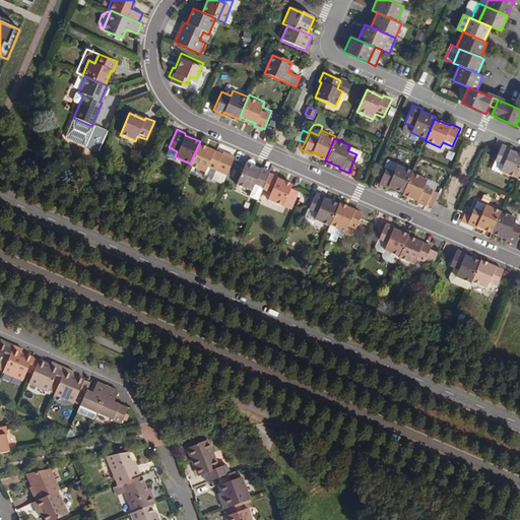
[(199,143),(190,164),(189,167),(204,174),(203,175),(222,183),(229,168),(216,161),(220,152),(199,143)]
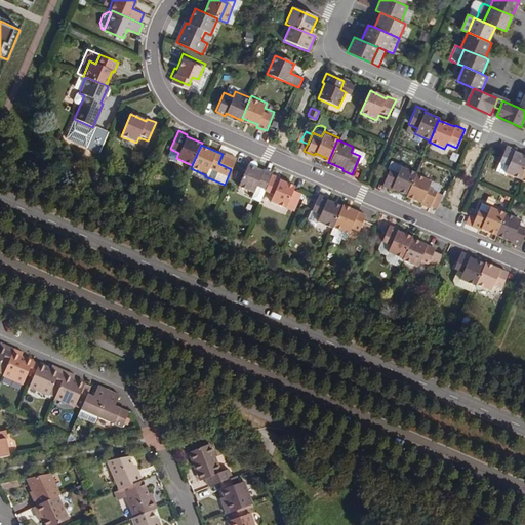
[(520,179),(524,168),(524,155),(515,151),(515,149),(506,146),(497,163),(507,167),(505,173),(520,179)]
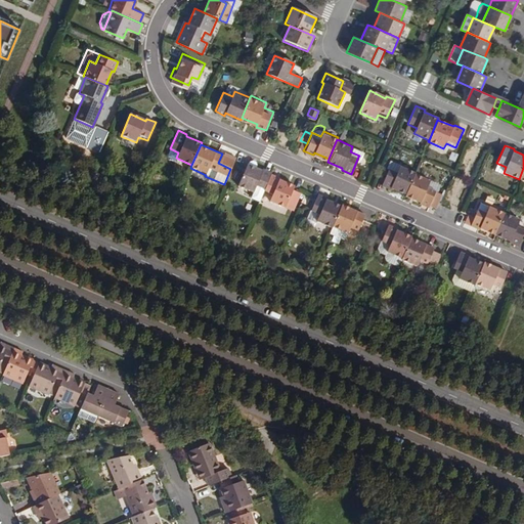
[(352,146),(350,151),(359,156),(358,157),(360,158),(363,150),(352,146)]
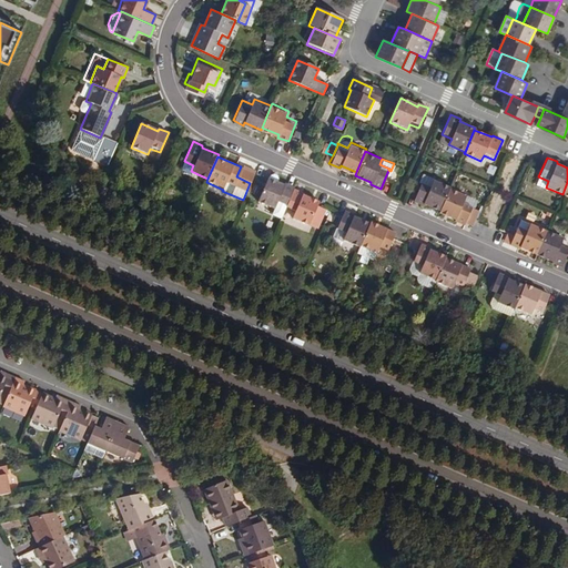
[(193,165),(184,161),(180,171),(190,174),(191,171),(193,165)]
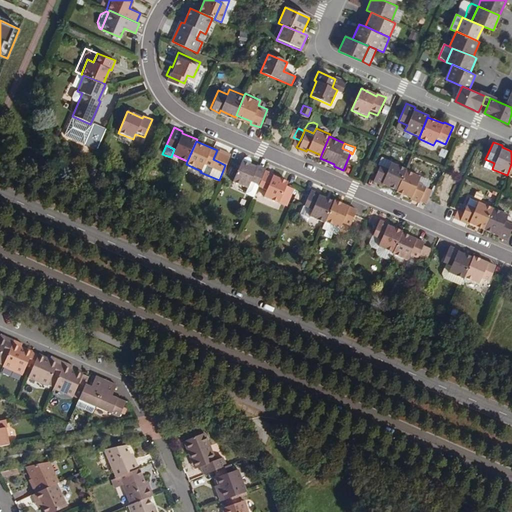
[(229,156),(217,150),(213,159),(225,165),(229,156)]
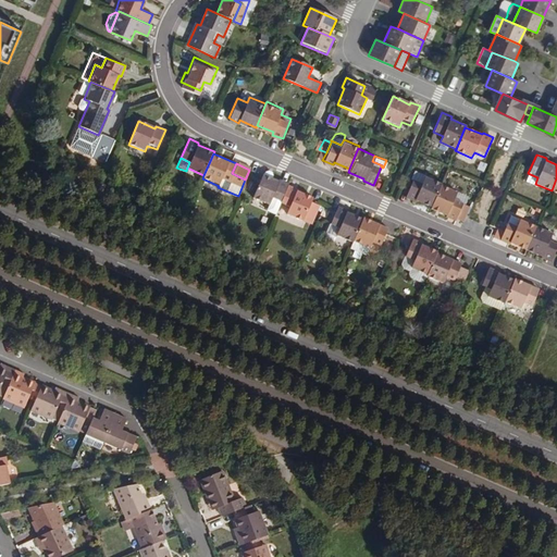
[(428,172),(416,166),(412,174),(415,175),(423,180),(426,174),(428,172)]
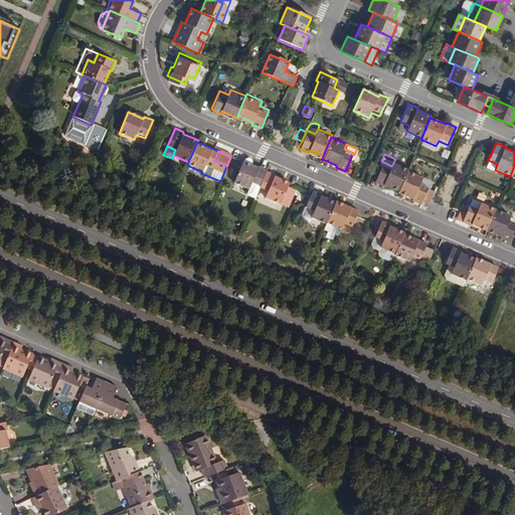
[(260,187),(267,171),(268,169),(259,165),(258,167),(242,160),(232,181),(248,189),(251,183),(260,187)]
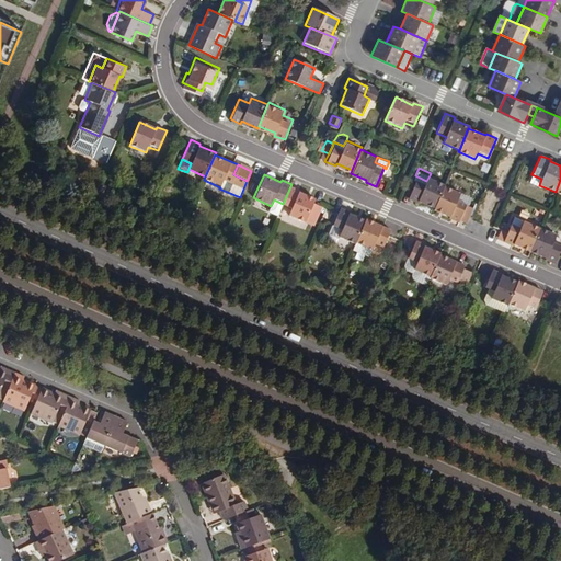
[(541,179),(531,174),(528,183),(538,187),(539,185),(541,179)]
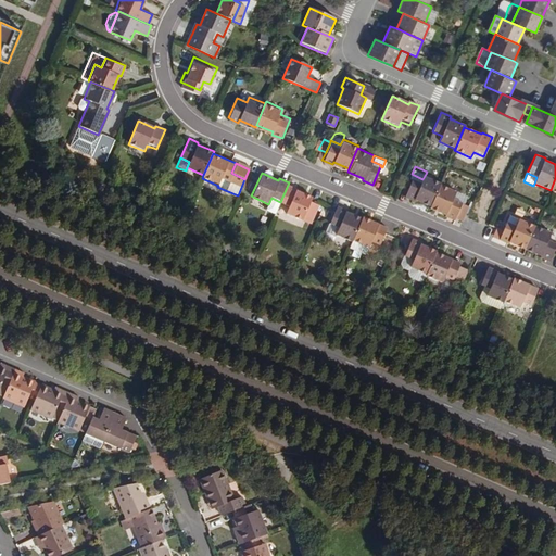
[(430,204),(440,184),(441,180),(426,174),(422,179),(414,175),(405,196),(414,200),(415,198),(430,204)]
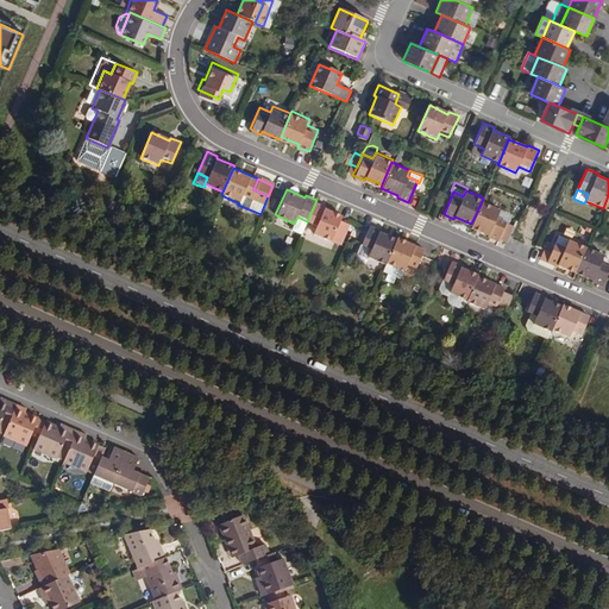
[(118,203),(106,199),(100,212),(112,217),(118,203)]
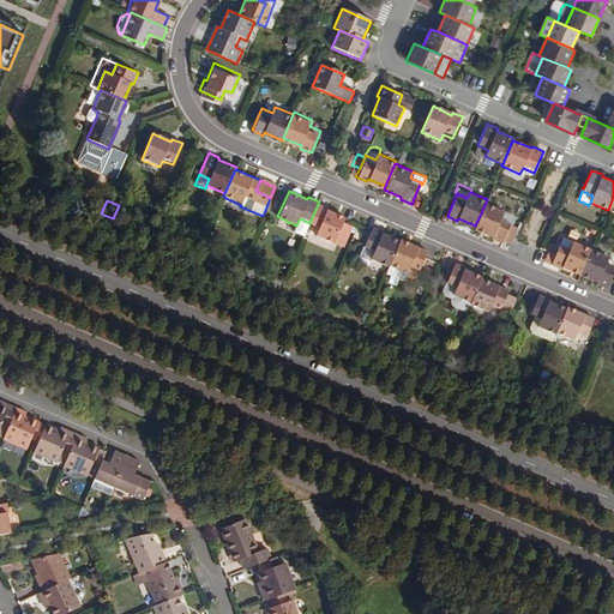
[(504,210),(486,203),(475,226),(474,229),(493,236),(492,239),(503,244),(504,240),(512,222),(501,217),(504,210)]
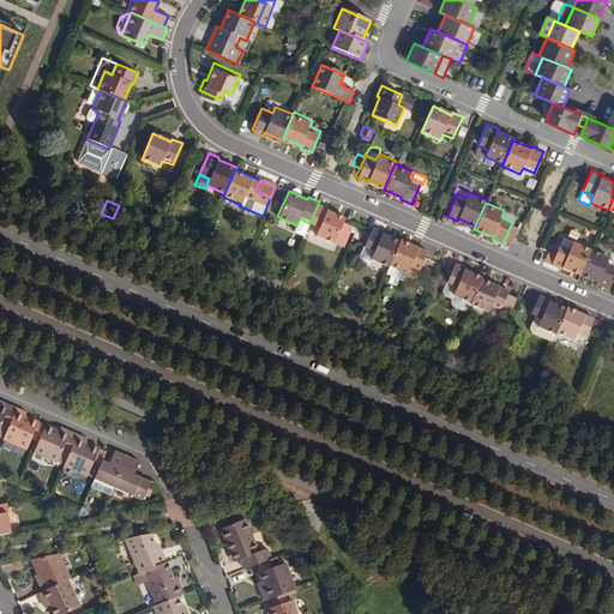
[(318,204),(309,223),(308,226),(318,230),(315,236),(332,245),(343,223),(344,218),(327,211),(329,209),(318,204)]
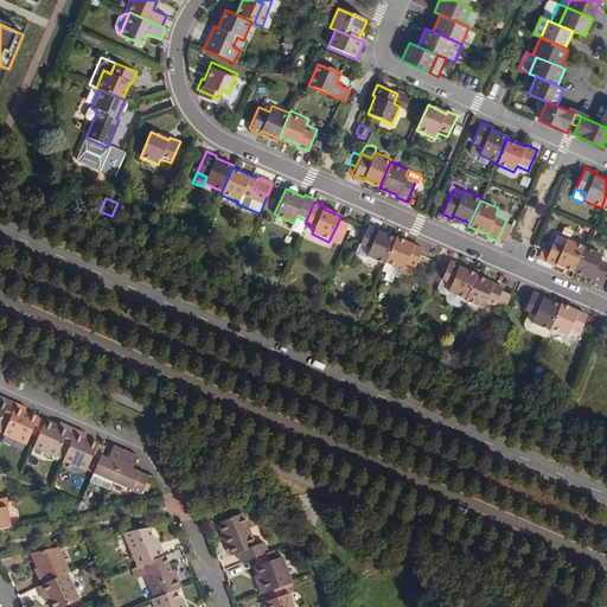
[(293,223),(291,230),(300,235),(305,223),(306,221),(296,216),(293,223)]
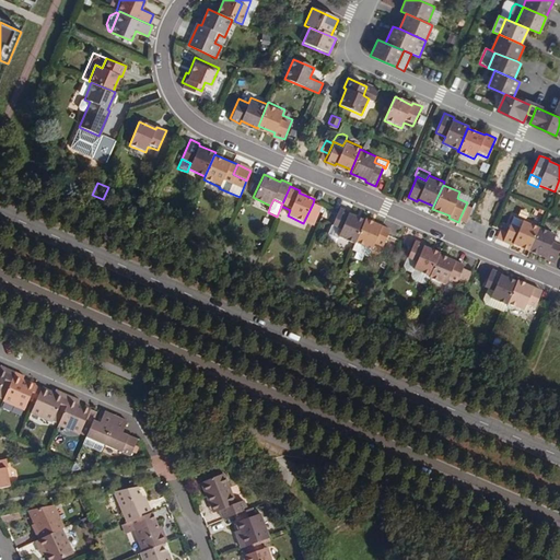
[(474,205),(467,202),(459,219),(466,222),(469,214),(474,205)]
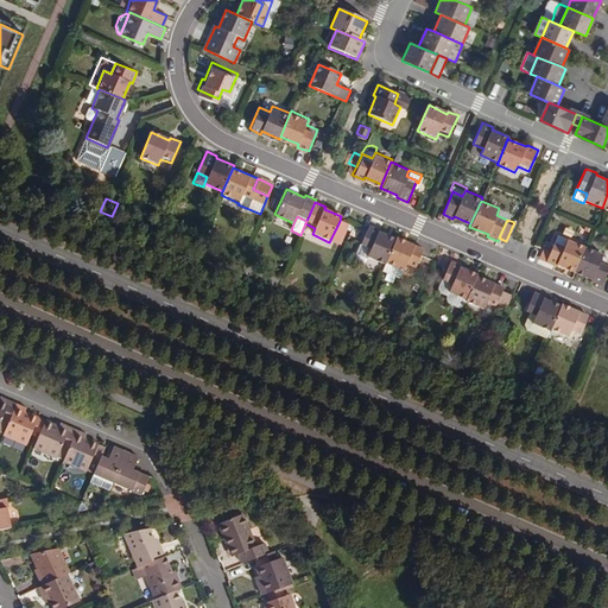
[(348,225),(340,221),(329,242),(339,246),(348,225)]
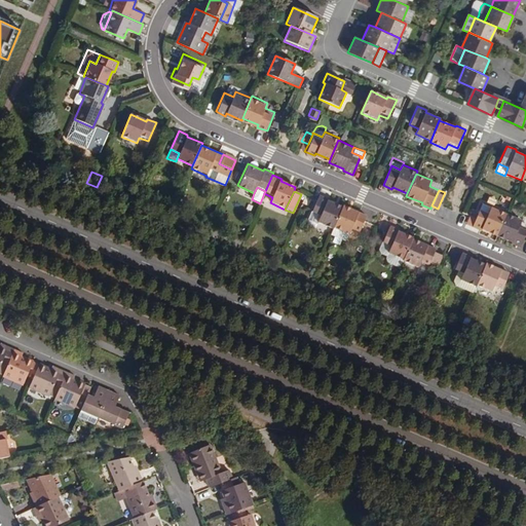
[(334,227),(342,208),(328,200),(328,198),(320,194),(311,213),(321,217),(317,223),(333,229),(334,227)]
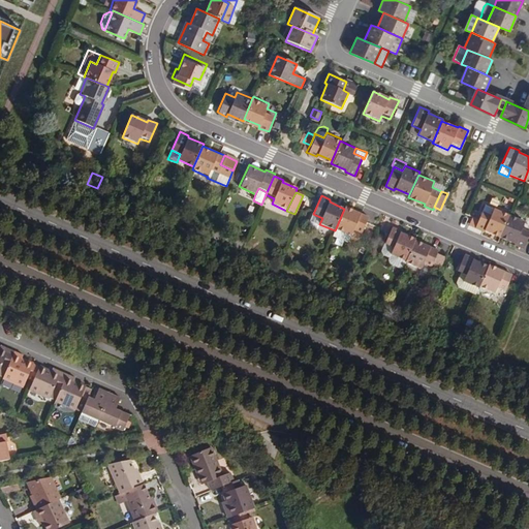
[(486,226),(502,234),(511,212),(495,205),(492,210),(484,206),(478,215),(474,224),(485,228),(486,226)]
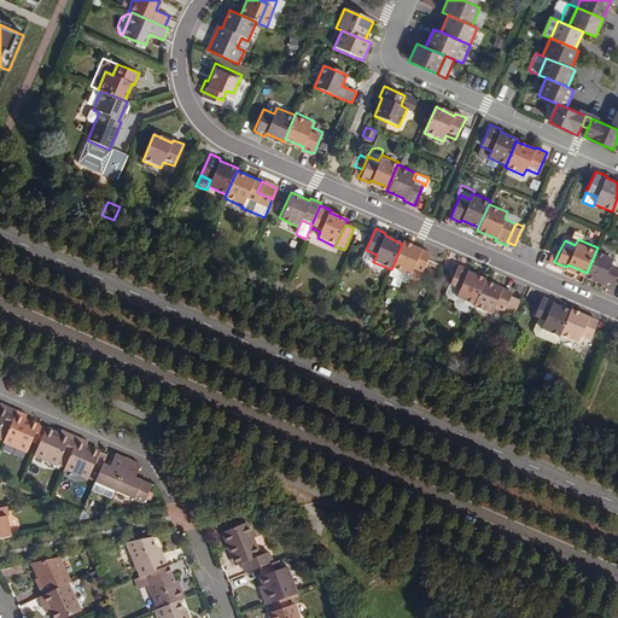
[(403,240),(402,244),(392,267),(410,275),(414,268),(423,272),(431,254),(403,240)]
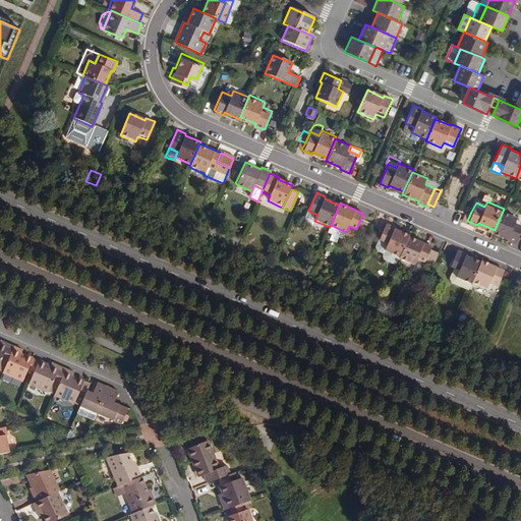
[(518,215),(504,209),(495,230),(508,236),(508,238),(516,242),(520,231),(520,222),(516,220),(518,215)]
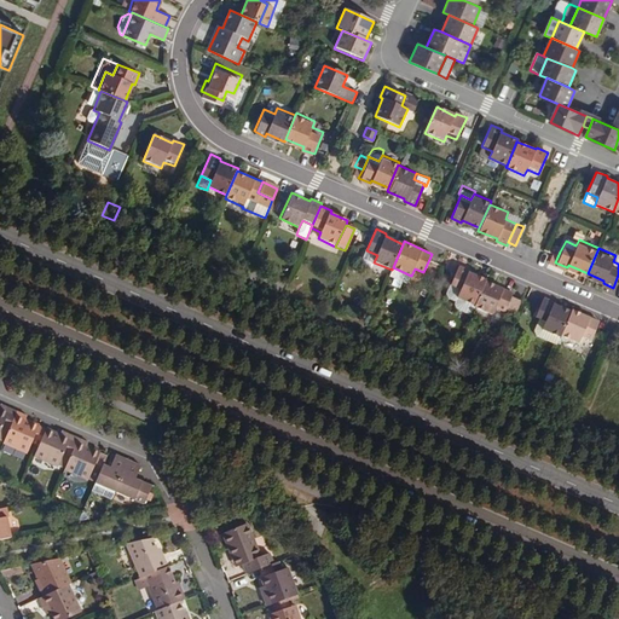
[(366,250),(365,250),(360,260),(372,266),(374,262),(377,255),(366,250)]
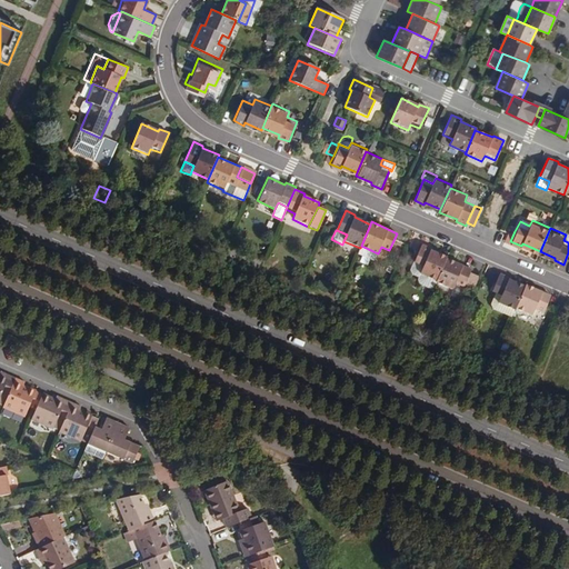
[(419,275),(436,282),(446,259),(447,258),(430,250),(431,248),(421,243),(412,265),(422,269),(419,275)]
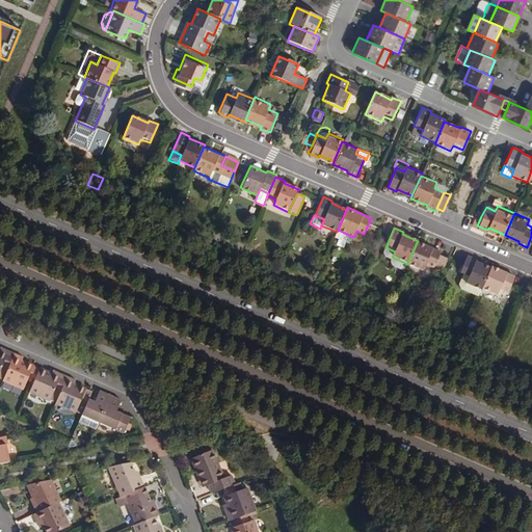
[(350,244),(353,237),(338,230),(337,232),(335,236),(350,244)]
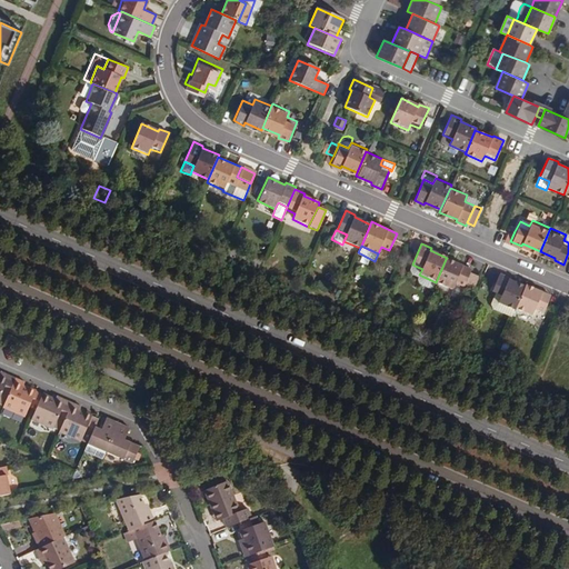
[(470,270),(446,259),(436,282),(435,286),(452,292),(456,285),(462,288),(468,273),(470,270)]
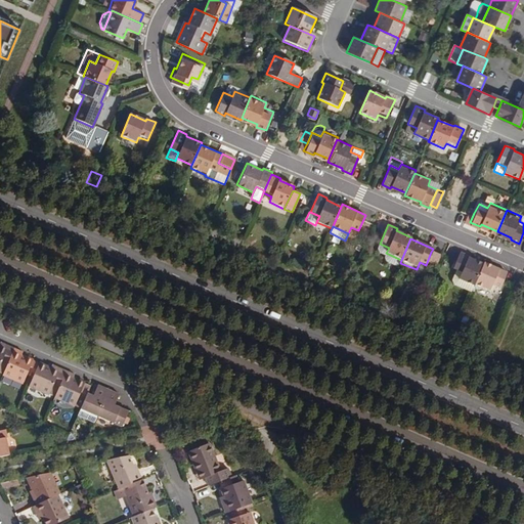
[(474,284),(482,264),(467,257),(468,256),(459,251),(450,270),(452,270),(460,273),(457,279),(473,287),(474,284)]
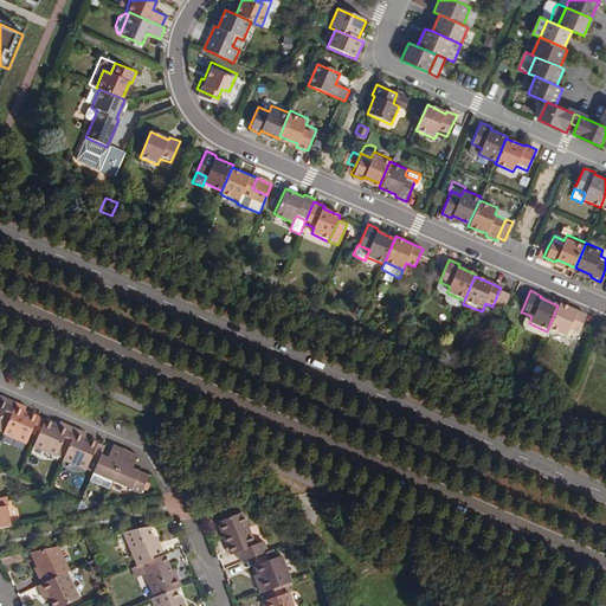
[(508,296),(498,291),(492,307),(502,311),(508,296)]
